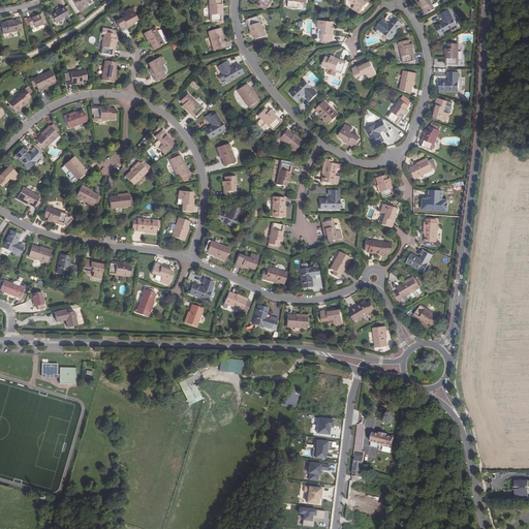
[(222,7),(222,4),(220,4),(220,0),(209,0),(210,6),(211,16),(212,21),(223,20),(222,13),(222,7)]
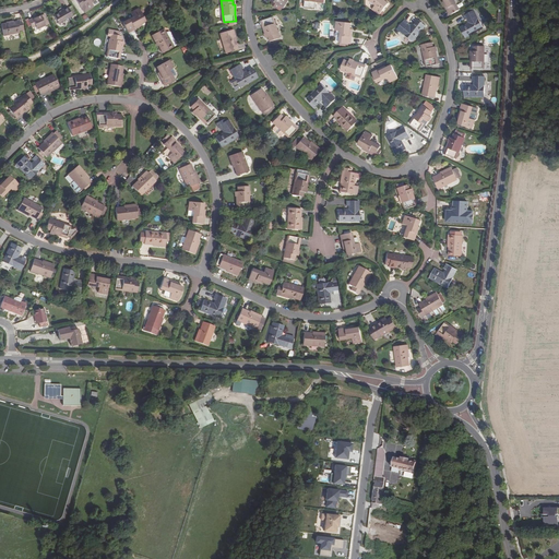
[(306,0),(305,10),(316,12),(317,4),(325,6),(325,0),(306,0)]
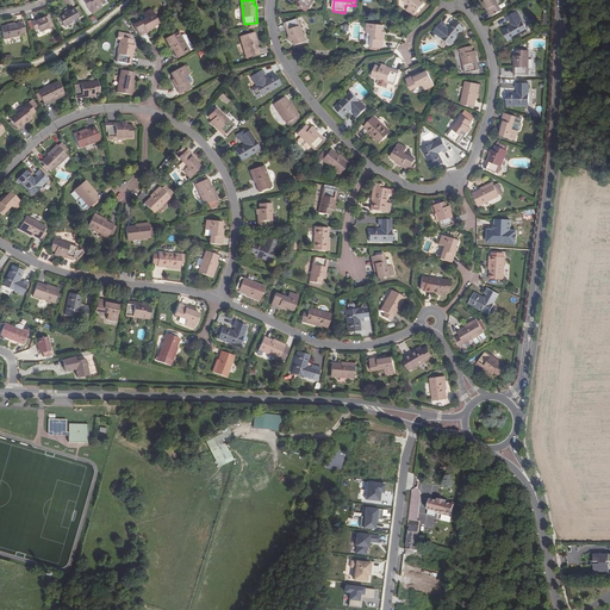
[(404,0),(406,1),(410,5),(406,10),(414,16),(424,2),(419,0),(404,0)]
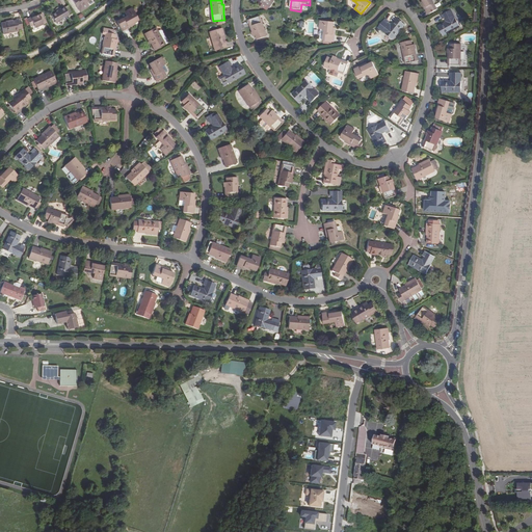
[(433,0),(423,0),(424,0),(425,2),(423,3),(429,14),(439,8),(435,3),(433,0)]
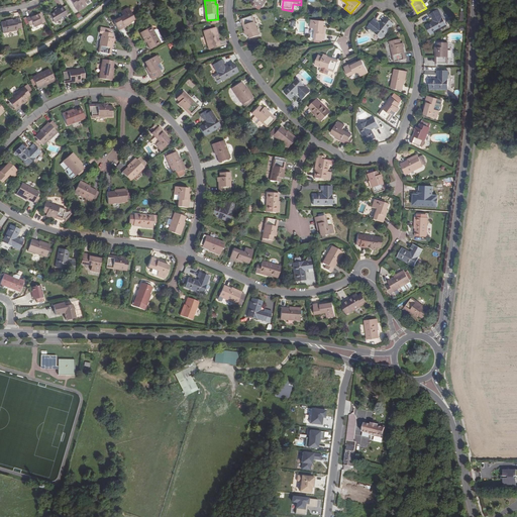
[(55,20),(68,12),(64,5),(50,12),(55,20)]
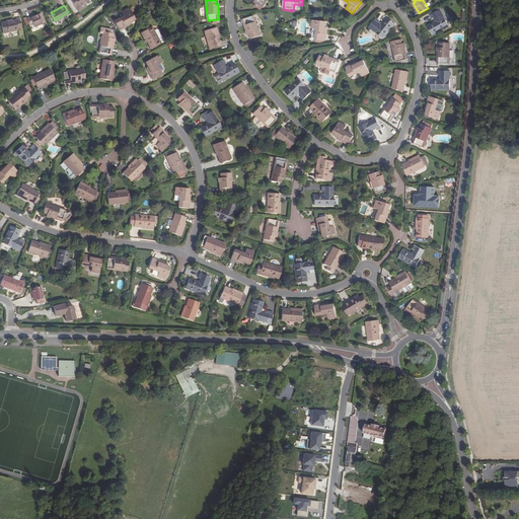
[(114,20),(119,30),(129,25),(128,23),(135,19),(129,7),(122,11),(124,15),(114,20)]
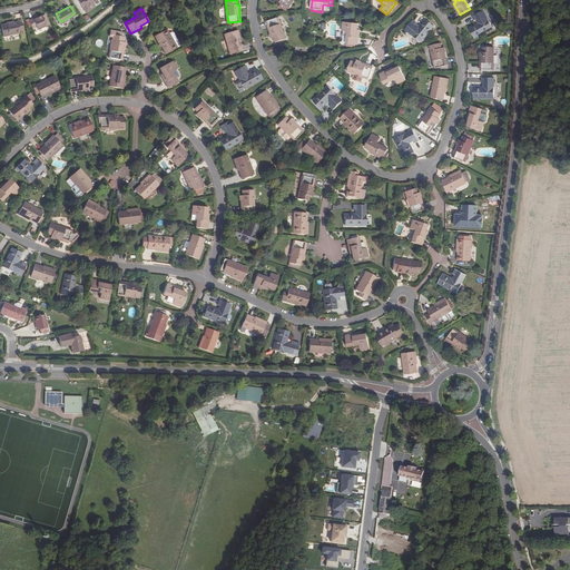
[(481,22),(479,23),(470,28),(475,38),(494,28),(484,10),(473,16),(475,20),(478,20),(479,19),(481,22)]
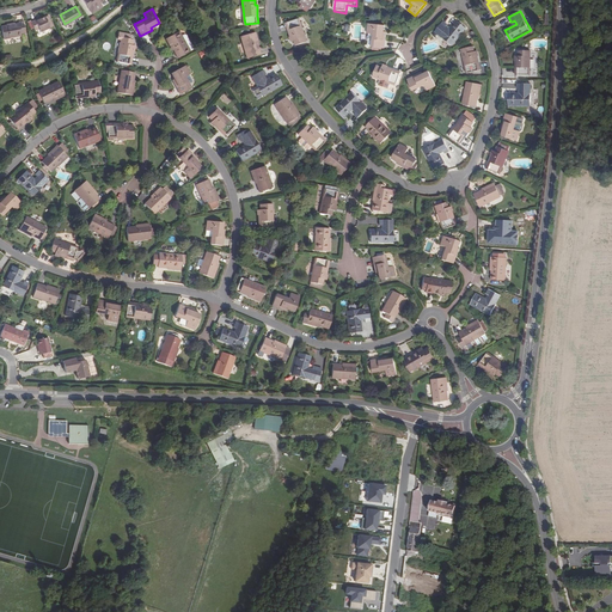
[(37,19),(36,18),(32,20),(36,29),(41,26),(42,30),(51,25),(47,14),(41,18),(37,19)]
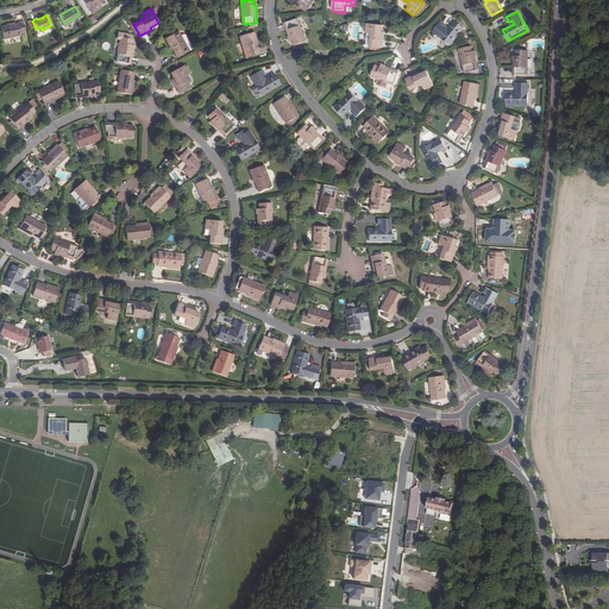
[(286,23),(289,36),(292,41),(293,41),(295,45),(307,41),(299,18),(286,23)]
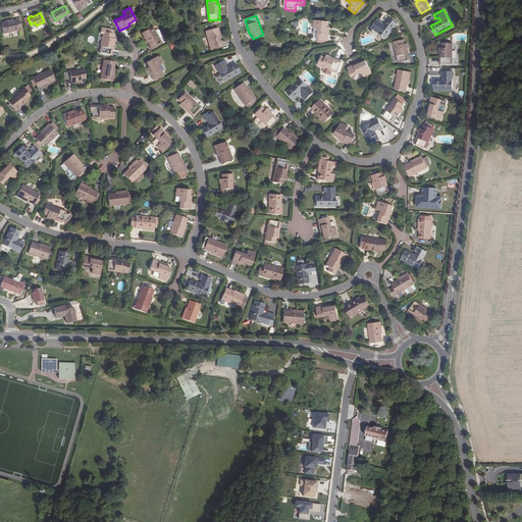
[(19,29),(23,28),(20,17),(17,18),(17,19),(6,21),(9,32),(19,30),(19,29)]
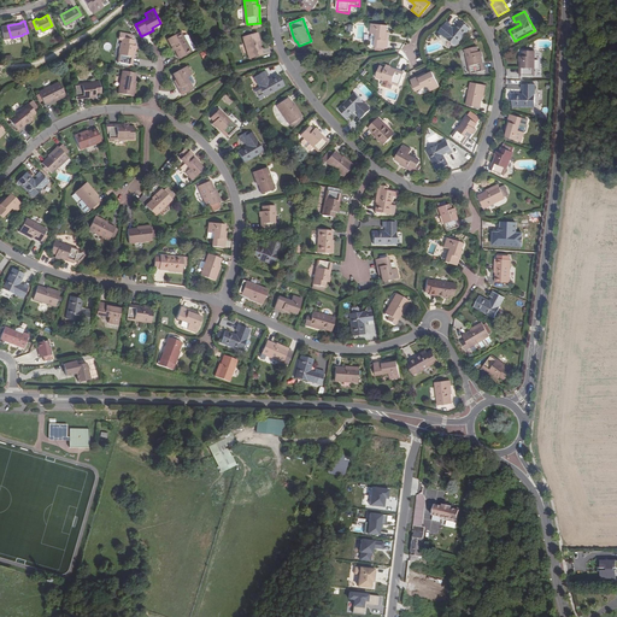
[(448,28),(451,27),(451,25),(447,22),(439,31),(456,46),(470,29),(460,21),(453,29),(452,31),(448,28)]
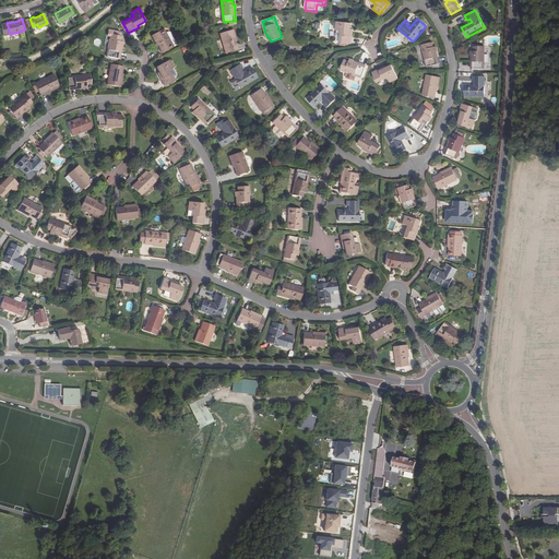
[(336,30),(339,30),(342,31),(341,42),(352,43),(353,31),(351,31),(352,27),(352,22),(337,21),(336,30)]
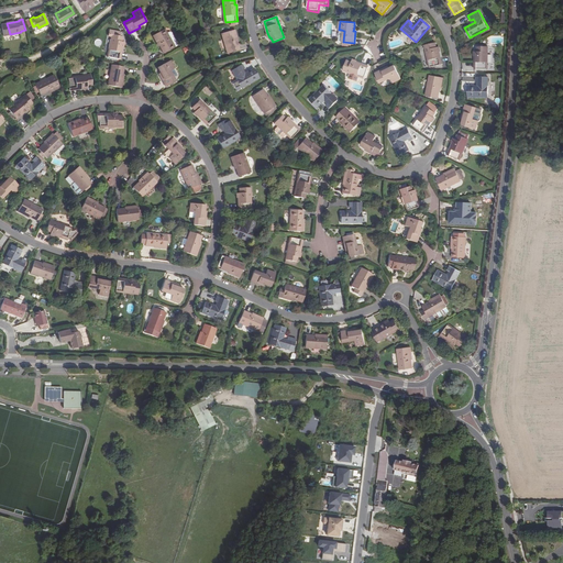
[(165,29),(153,35),(156,43),(158,43),(164,53),(176,46),(165,29)]
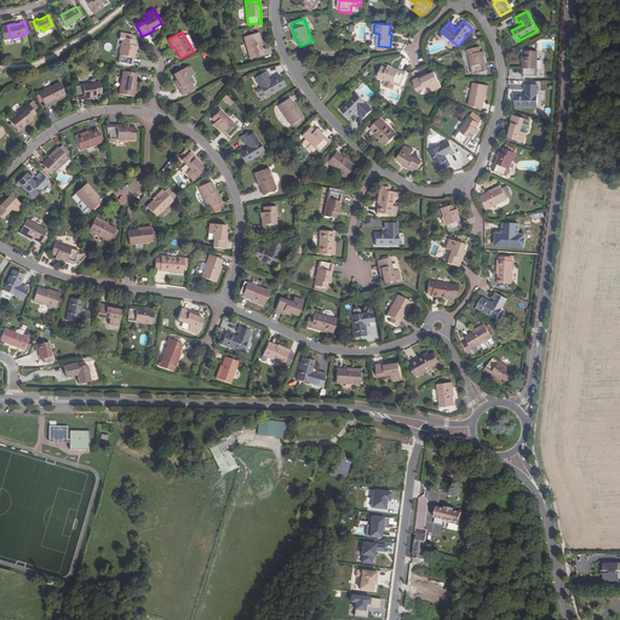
[(260,41),(262,41),(259,32),(244,35),(251,58),(264,53),(262,45),(260,41)]
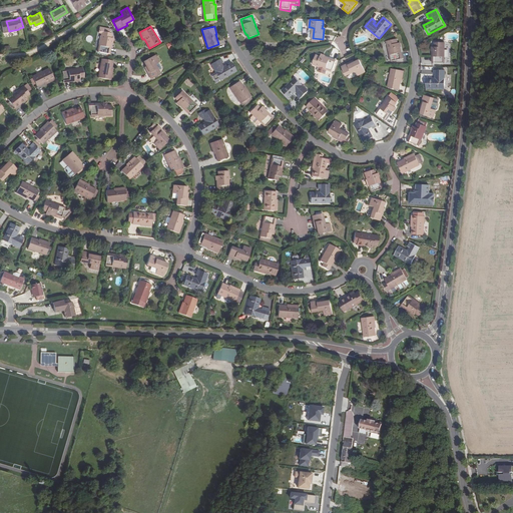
[(97,52),(109,54),(112,38),(111,38),(111,33),(101,31),(97,52)]
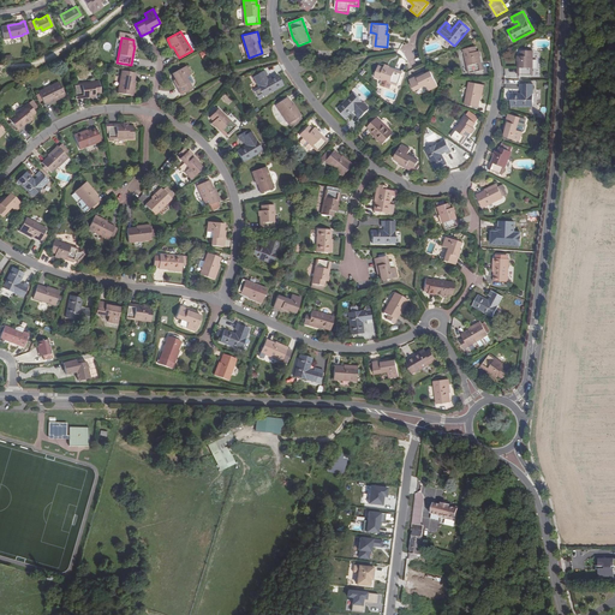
[(481,55),(479,52),(477,52),(476,46),(464,49),(470,73),(483,70),(481,55)]
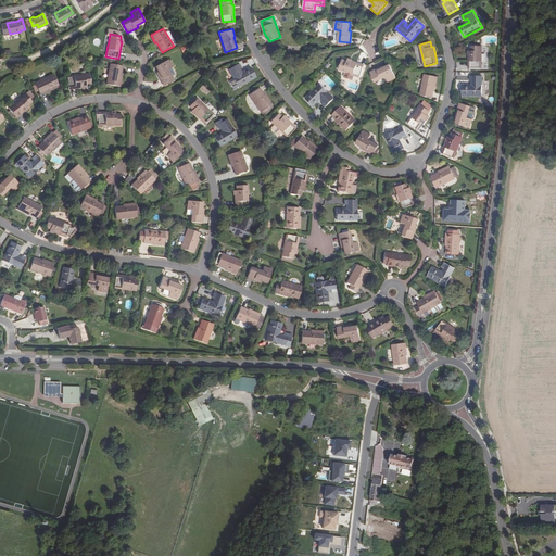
[(471,51),(470,51),(470,55),(470,68),(482,68),(483,47),(471,47),(471,51)]
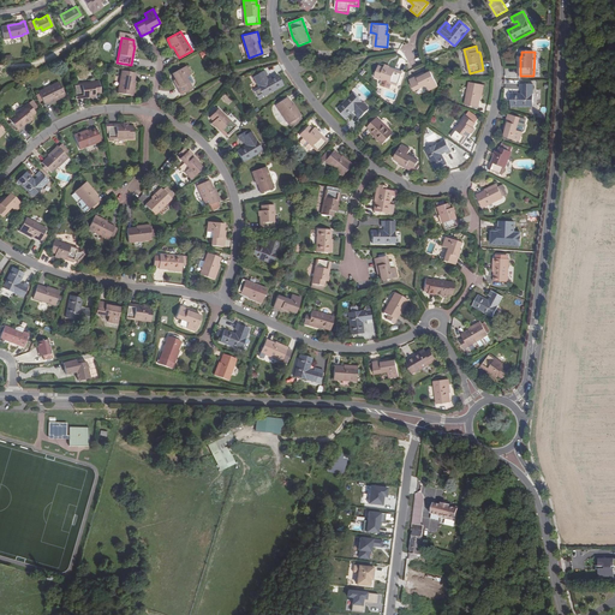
[(177,82),(175,82),(181,94),(192,88),(186,77),(191,75),(186,65),(172,73),(177,82)]
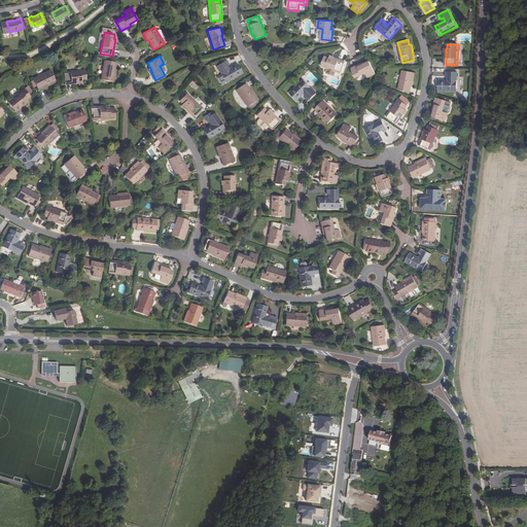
[(346,62),(330,57),(329,58),(325,56),(322,66),(342,73),(346,62)]
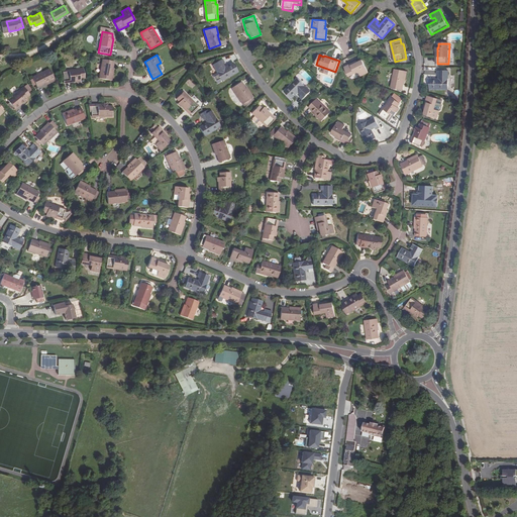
[(221,65),(223,64),(224,63),(222,59),(212,65),(217,73),(221,79),(222,81),(238,72),(233,63),(225,67),(223,68),(221,65)]
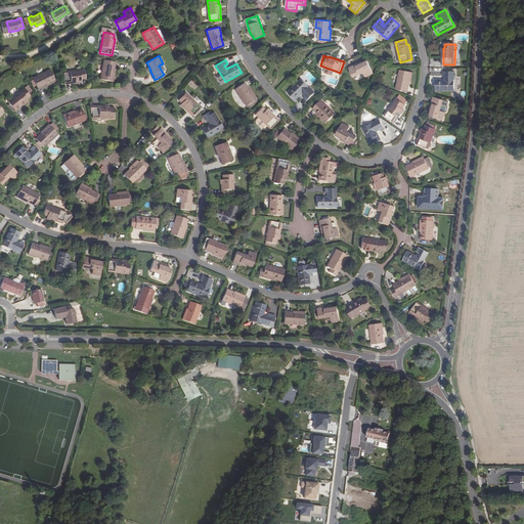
[(100,79),(114,82),(116,74),(114,73),(116,62),(104,60),(100,79)]
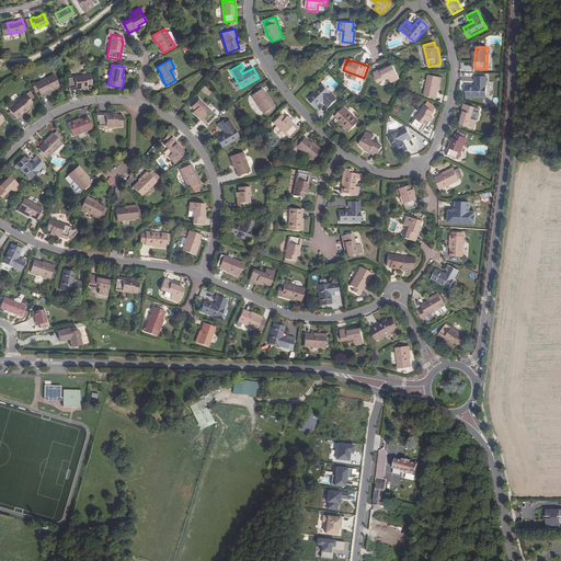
[(386,69),(385,68),(375,72),(379,82),(390,78),(392,82),(400,79),(395,66),(388,68),(386,69)]
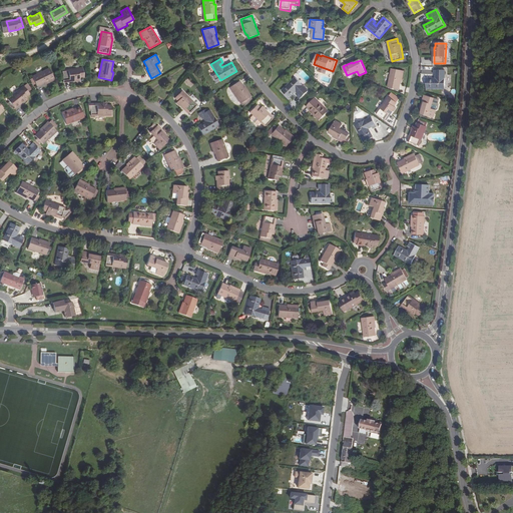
[(83,68),(63,73),(65,85),(81,81),(80,79),(85,78),(83,68)]
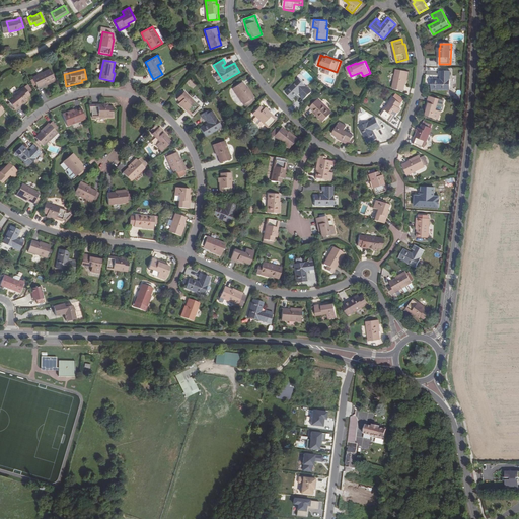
[(404,90),(405,82),(406,79),(408,80),(409,72),(396,69),(393,88),(404,90)]
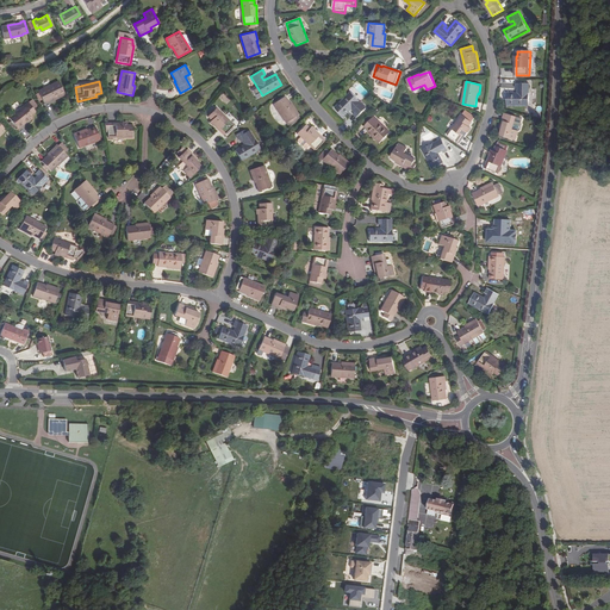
[(60,83),(38,92),(43,105),(55,100),(55,103),(64,99),(60,83)]
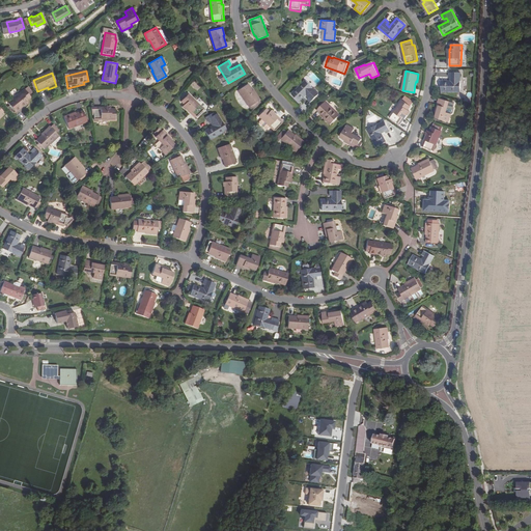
[(453,81),(451,81),(442,81),(442,91),(462,91),(462,73),(450,73),(450,77),(451,77),(453,77),(453,81)]
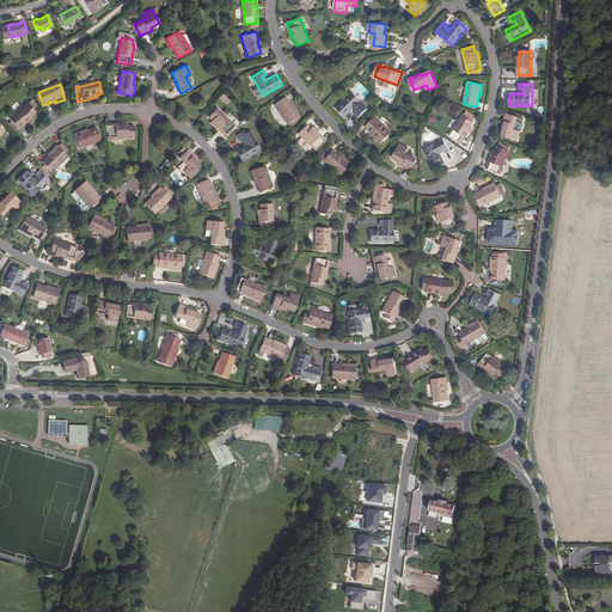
[(361,101),(353,92),(337,108),(346,116),(354,110),(355,108),(357,111),(356,112),(355,114),(359,117),(368,108),(361,101)]
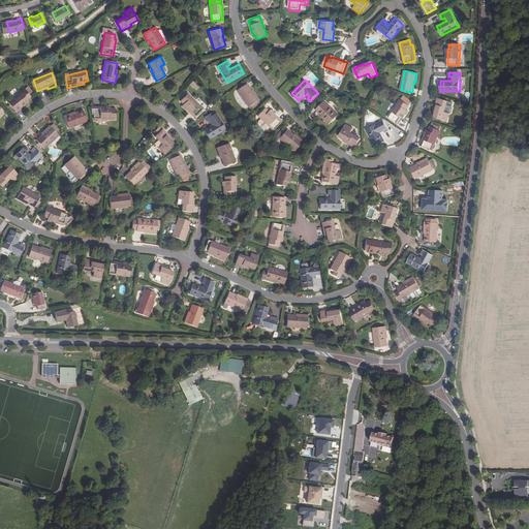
[(253,93),(252,90),(247,84),(238,90),(249,106),(259,99),(254,92),(253,93)]
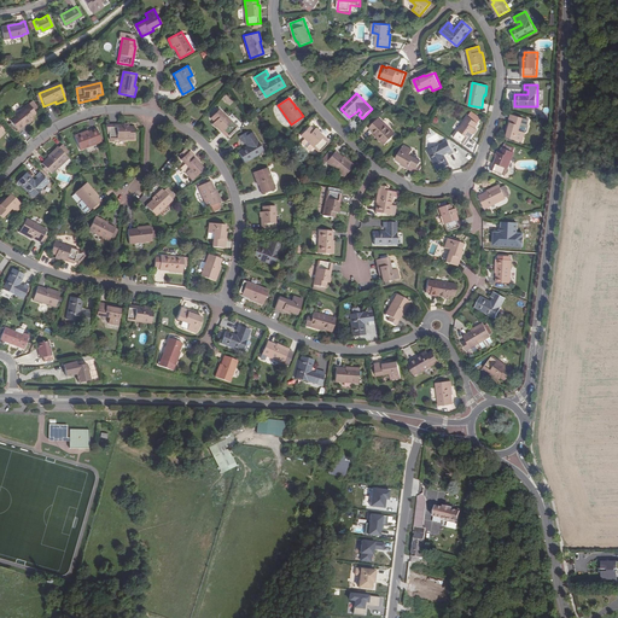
[(29,121),(34,118),(33,117),(36,114),(28,104),(10,120),(18,130),(29,121)]
